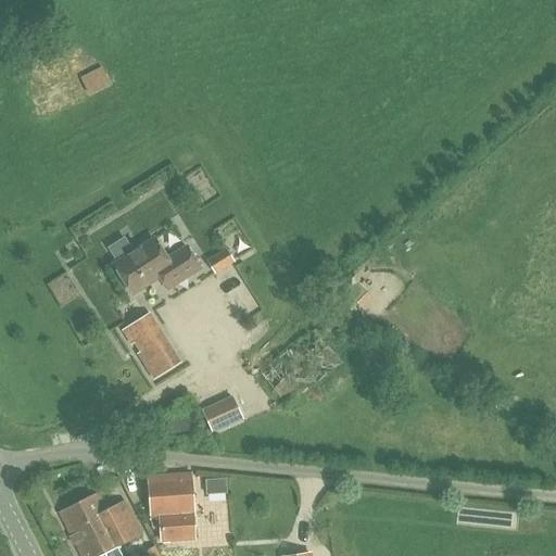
[(90,95),(110,85),(102,70),(83,78),(90,95)]
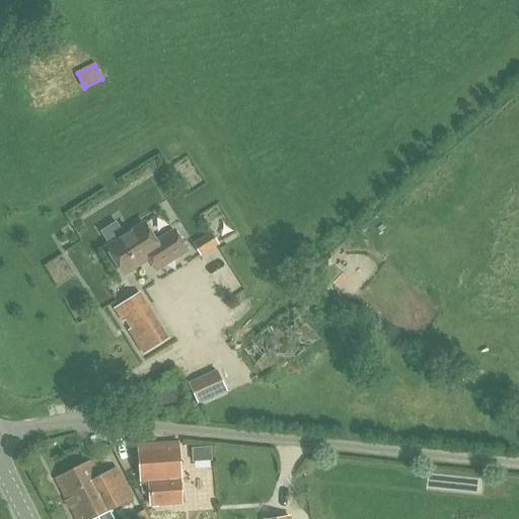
[(154,254),(162,266),(187,250),(174,231),(156,242),(144,224),(125,236),(116,222),(101,231),(109,245),(106,247),(124,275),(148,258),(154,254)]
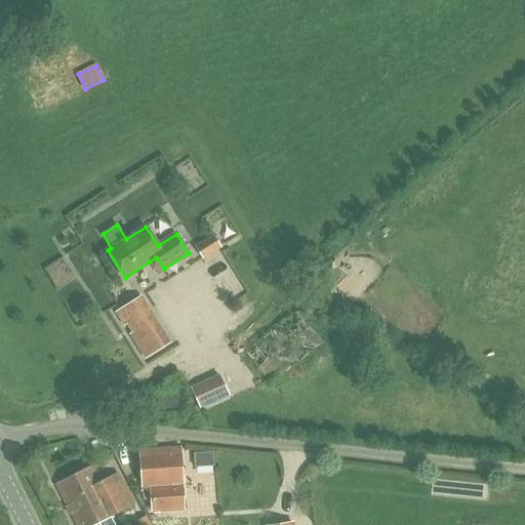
[(221,248),(214,236),(197,247),(204,258),(221,248)]
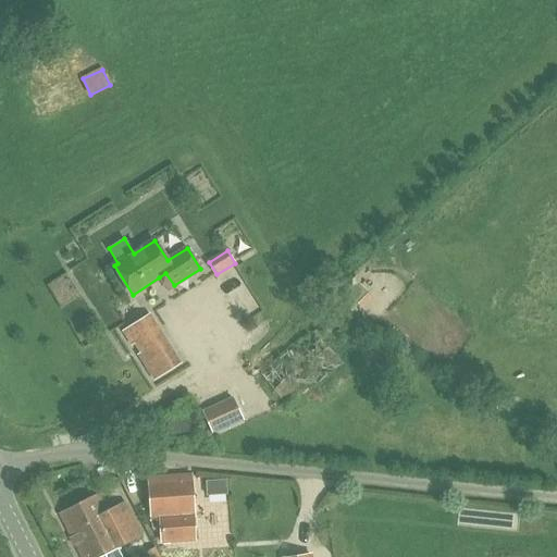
[(360,348),(348,335),(332,316),(316,330),(260,373),(288,409),(343,363),(360,348)]
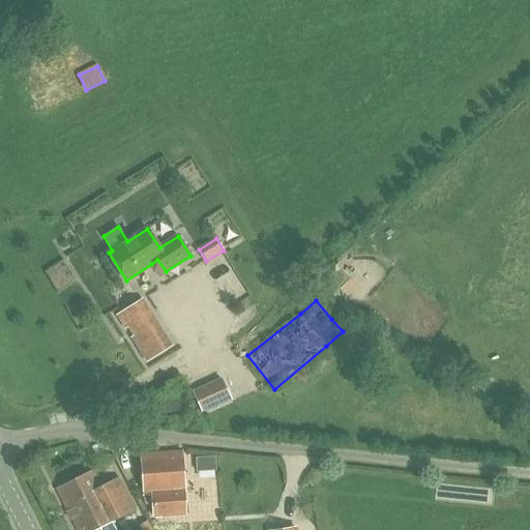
[(137,335),(154,325),(147,313),(129,324),(137,335)]
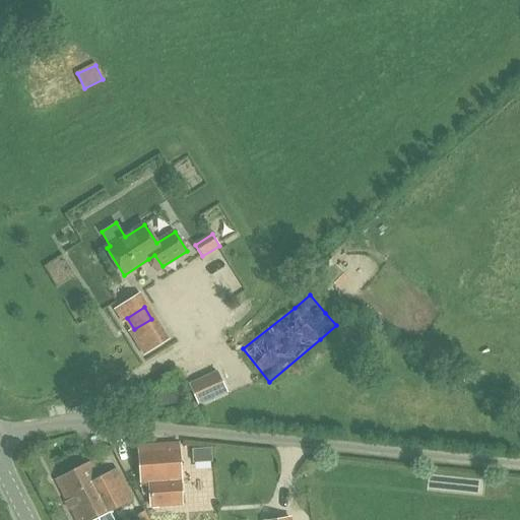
[(226,392),(216,371),(190,383),(200,404),(226,392)]
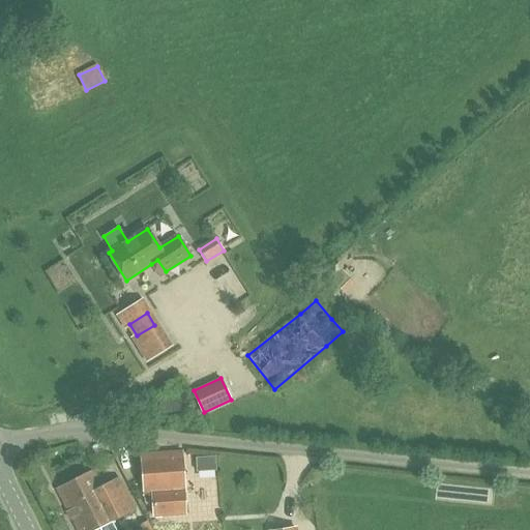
[(162,413),(185,409),(183,398),(159,402),(162,413)]
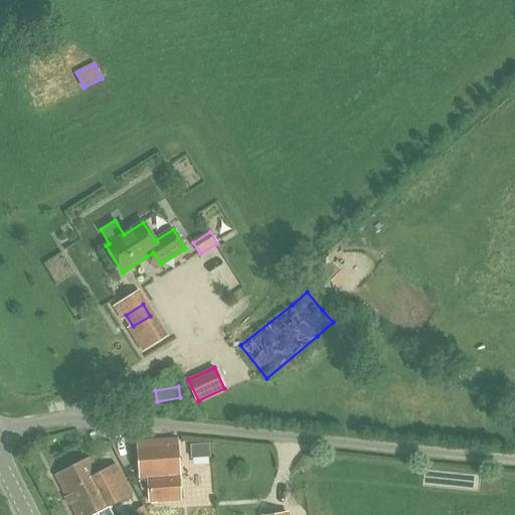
[(147,481),(148,489),(149,501),(170,500),(181,499),(180,478),(177,440),(137,442),(140,481),(147,481)]
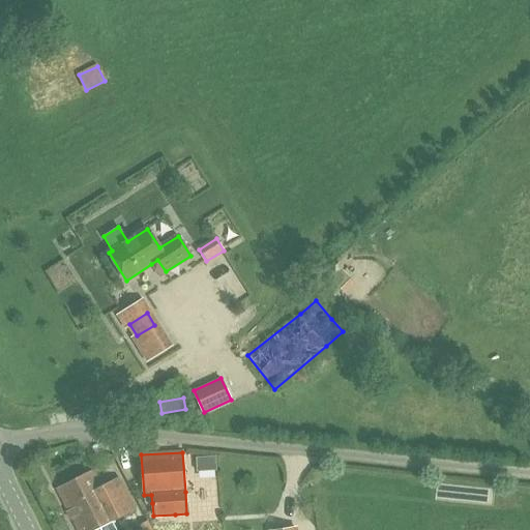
[(101,488),(98,480),(94,472),(95,472),(94,470),(57,490),(78,529),(94,529),(107,524),(117,519),(117,518),(134,509),(118,479),(101,488)]
